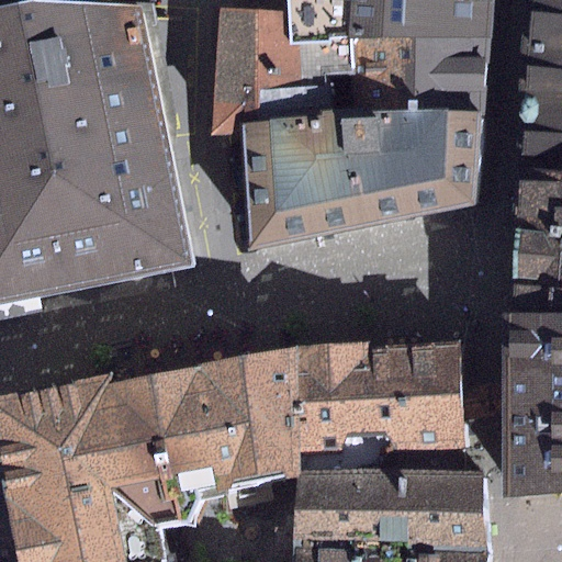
[(0,305),(193,268),(139,7),(65,2),(35,0),(32,0),(0,8),(0,305)]
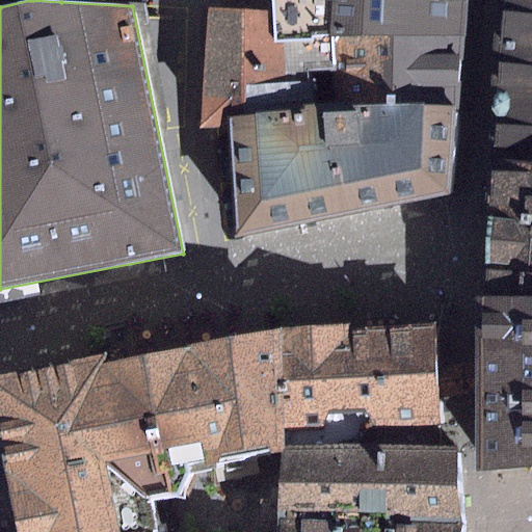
[(331,41),(331,0),(272,0),(273,11),(274,42),(331,41)]
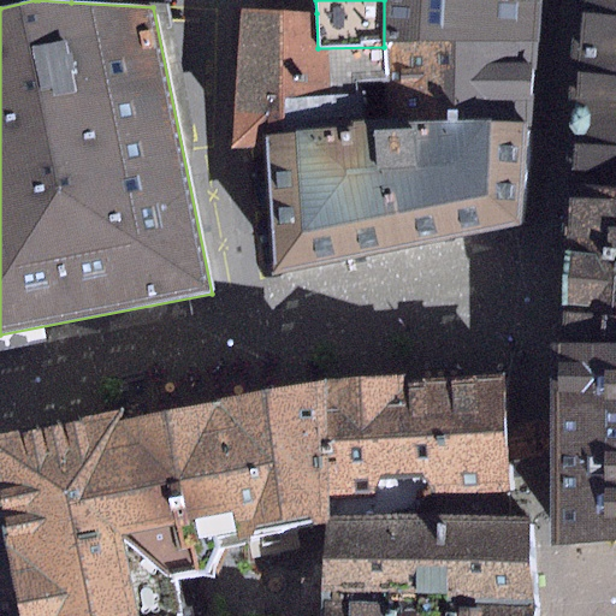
[(384,0),(384,47),(537,42),(539,0),(384,0)]
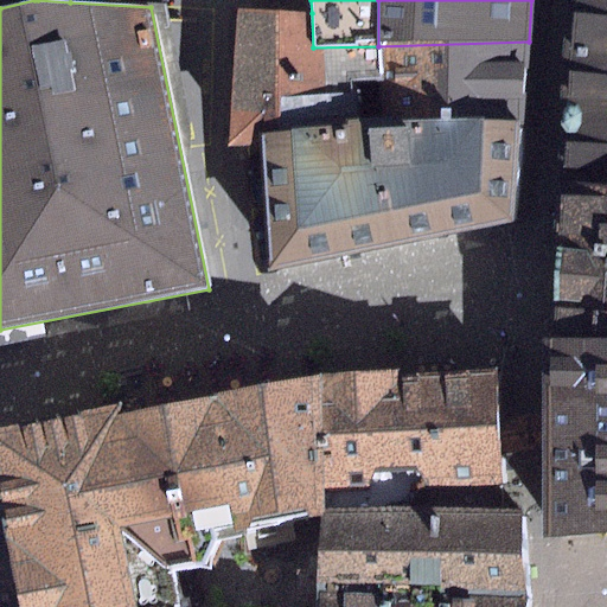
[(606,0),(568,0),(550,336),(606,338),(606,0)]
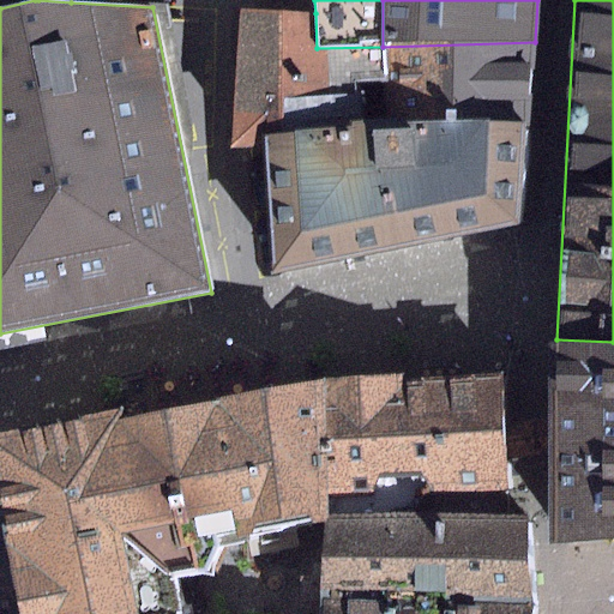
[(317,48),(315,13),(239,7),(230,149),(262,149),(260,134),(362,121),(360,82),(383,80),(383,47),(317,48)]
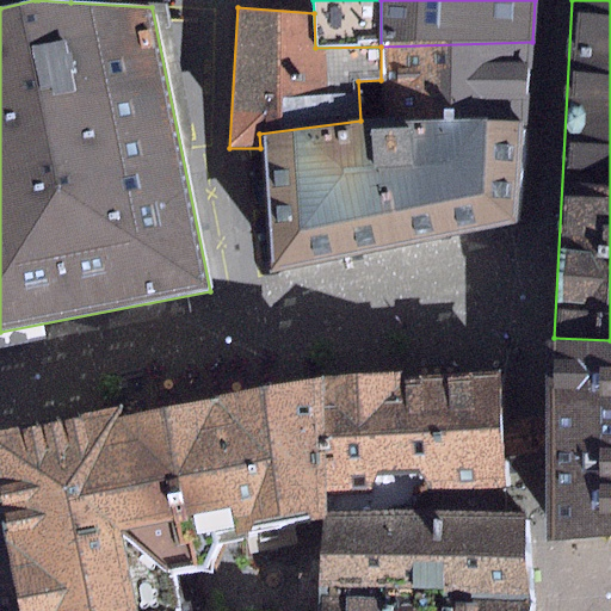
[(532,42),(381,47),(381,80),(382,121),(526,123),(532,42)]
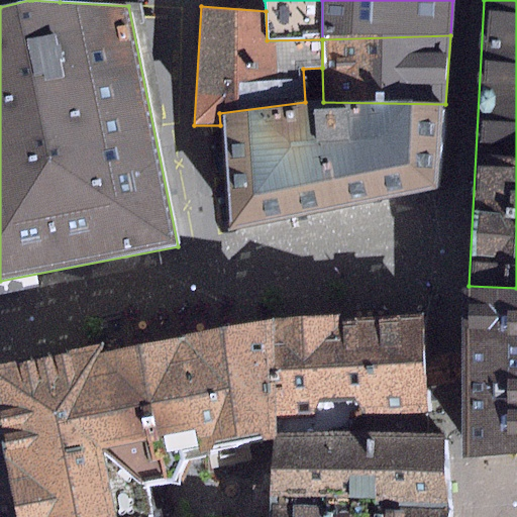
[(220,125),(230,231),(439,188),(445,104),(323,102),(310,101),(305,102),(219,113),(220,125)]
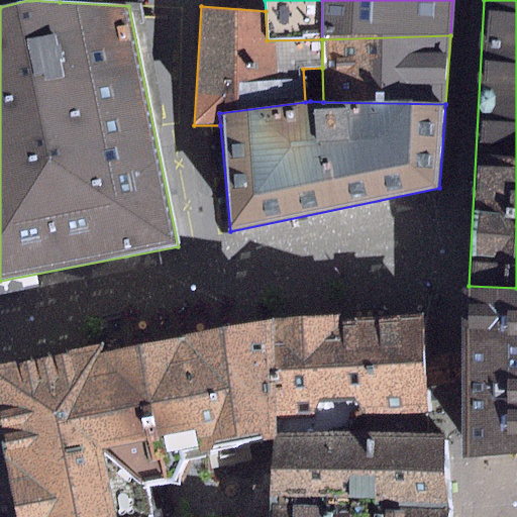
[(516,288),(469,286),(473,455),(516,451),(516,288)]
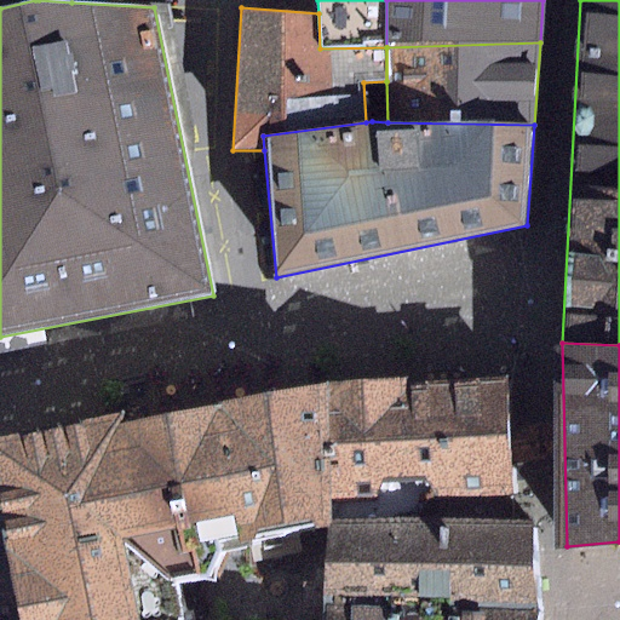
[(137,417),(0,442),(0,486),(10,527),(29,619),(205,619),(201,601),(242,593),(250,573),(248,558),(352,539),(333,384),(265,401),(141,429),(137,417)]
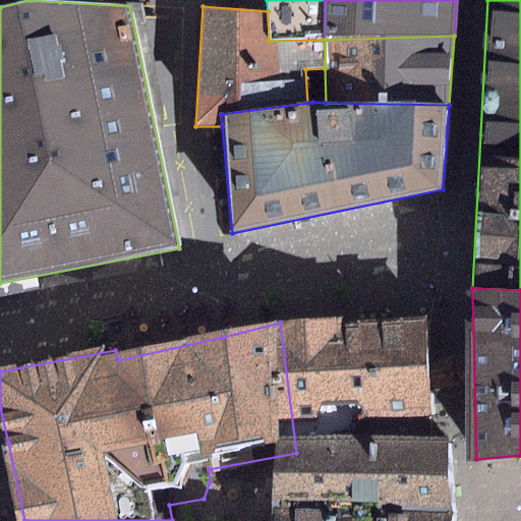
[(432,324),(280,323),(296,453),(435,438),(432,324)]
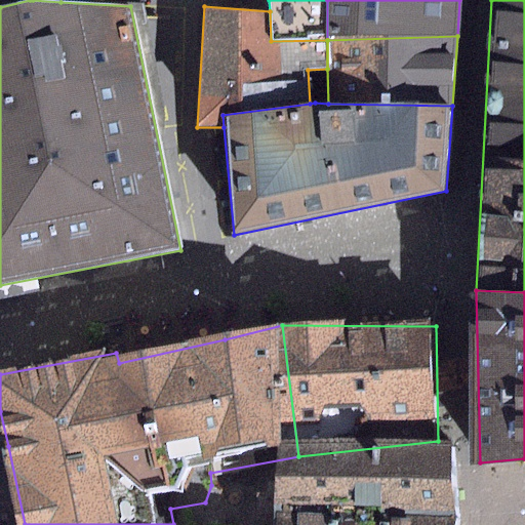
[(297,524),(374,524),(459,523),(460,445),(438,441),(298,456),(297,524)]
